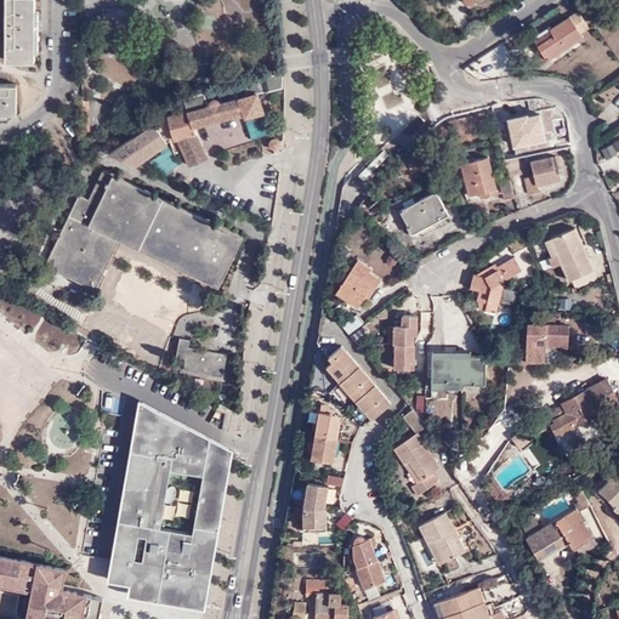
[(5,0),(5,62),(34,62),(34,27),(33,0),(5,0)]
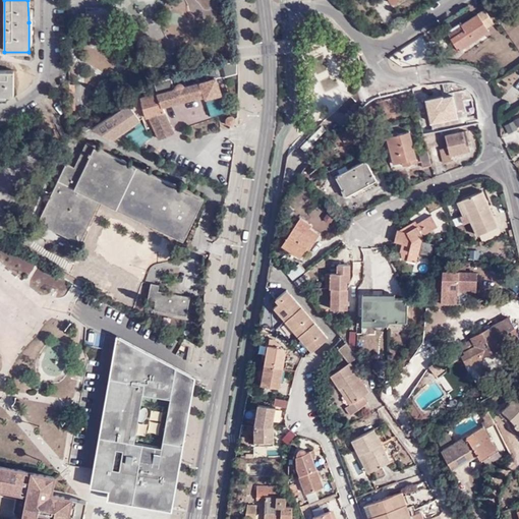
[(106,39),(107,8),(84,7),(83,38),(106,39)]
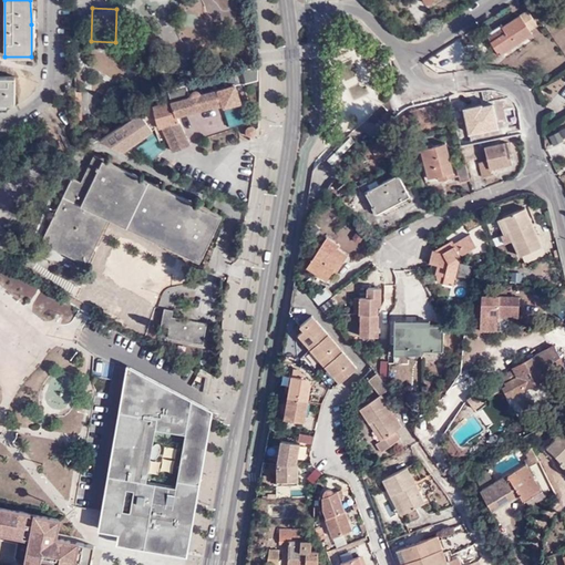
[(526,12),(501,29),(505,36),(490,44),(499,58),(532,37),(528,32),(536,28),(526,12)]
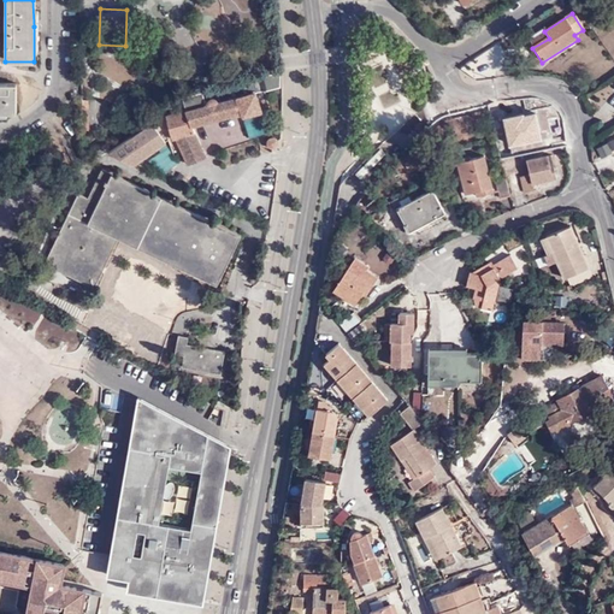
[(549,39),(544,31),(529,41),(532,48),(549,39)]
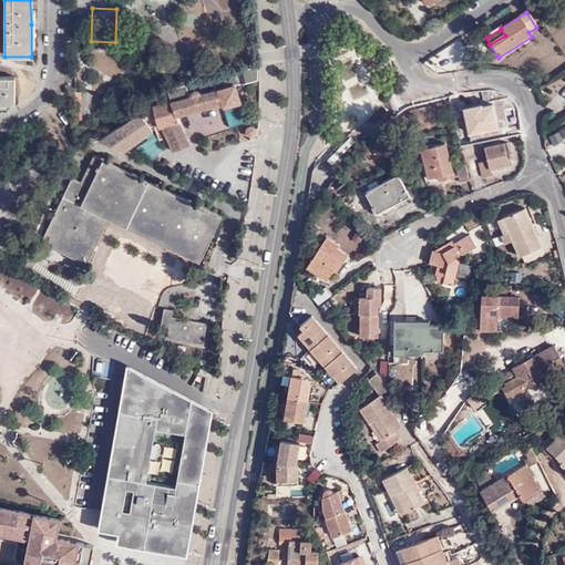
[(188,145),(175,117),(219,104),(221,108),(237,103),(232,86),(255,80),(255,65),(206,79),(205,79),(171,88),(147,98),(144,99),(142,110),(137,112),(96,141),(120,152),(150,130),(153,129),(158,143),(165,141),(171,153),(188,145)]
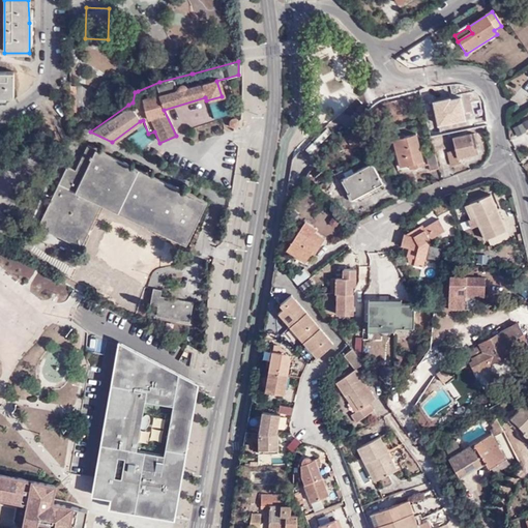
[(12,74),(0,72),(0,97),(12,97),(12,74)]
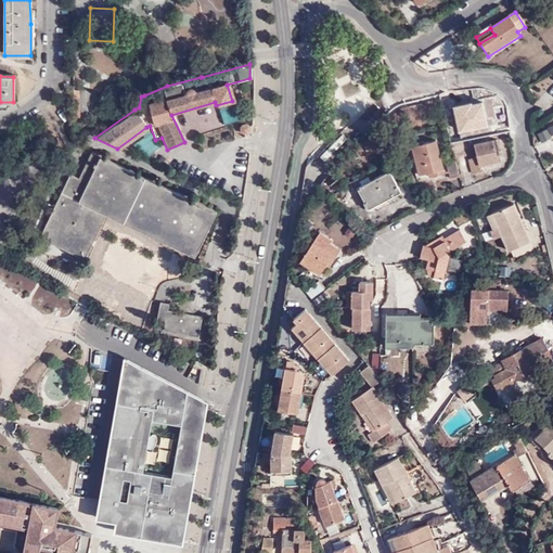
[(243,137),(244,137),(249,133),(252,127),(246,124),(243,124),(240,125),(239,129),(239,133),(240,136),(243,137)]
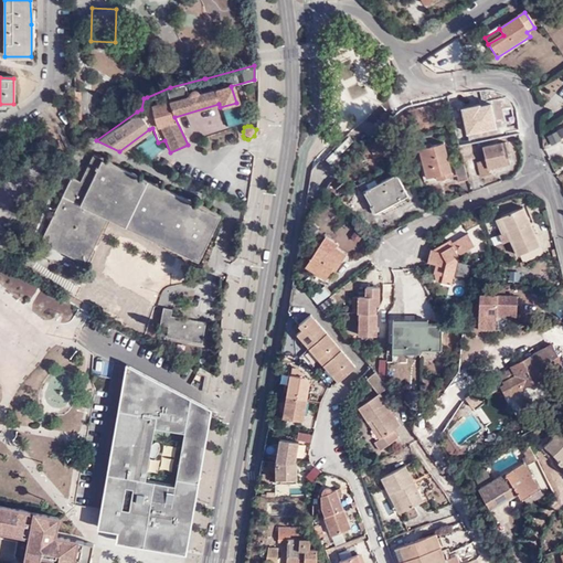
[(444,144),(418,150),(425,179),(439,176),(441,180),(452,177),(444,144)]
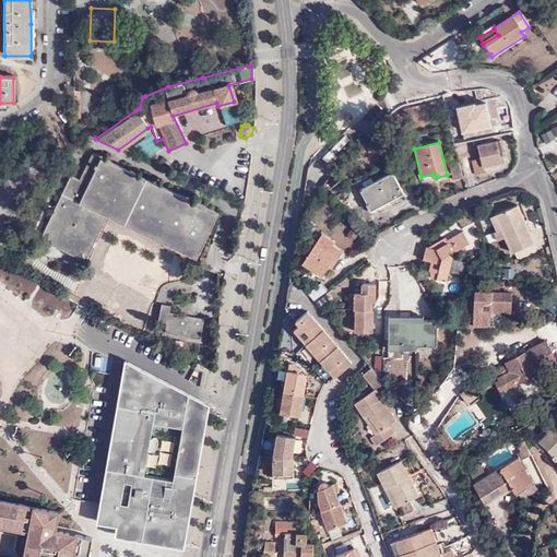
[(498,142),(477,146),(481,160),(471,162),(474,176),(484,175),(483,168),(504,164),(498,142)]
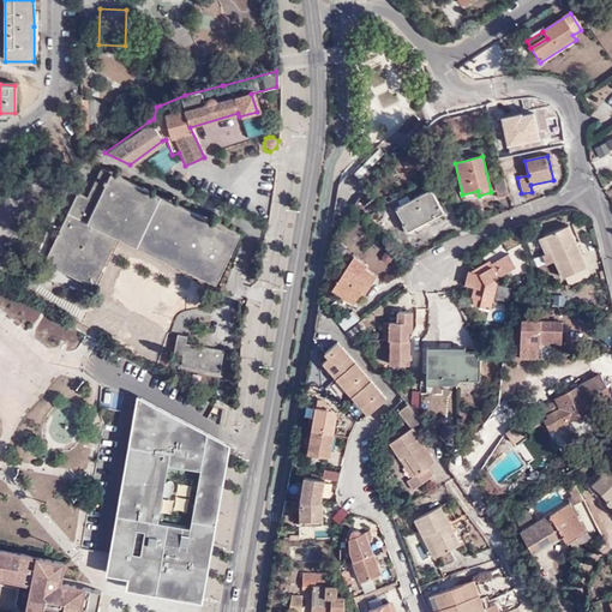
[(84,199),(76,195),(41,264),(93,288),(115,240),(214,286),(238,237),(100,169),(84,199)]
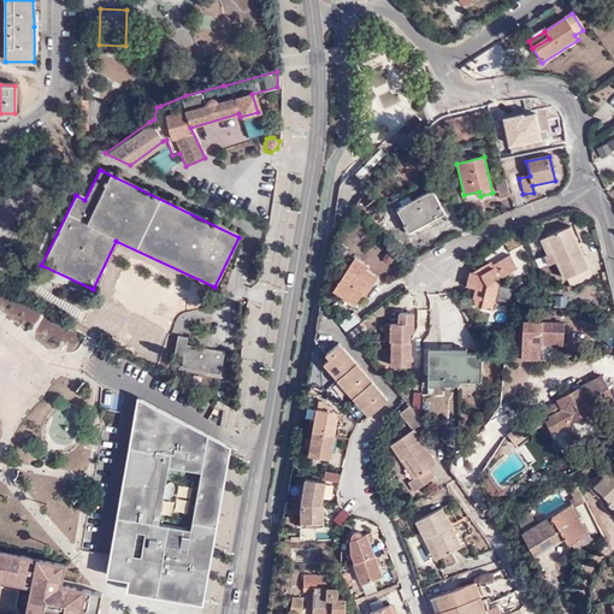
[(509,199),(505,181),(495,183),(500,201),(509,199)]
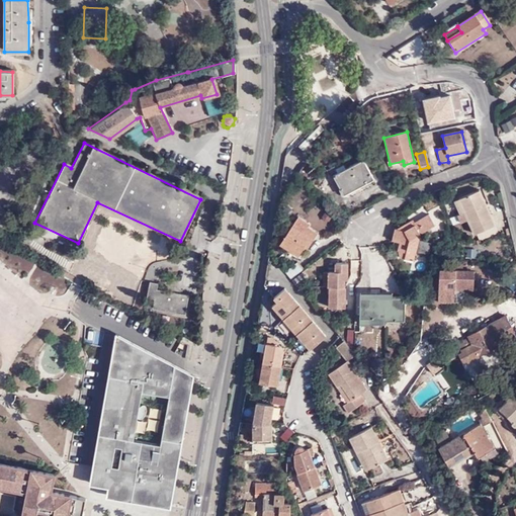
[(362,161),(333,177),(343,197),(373,180),(362,161)]
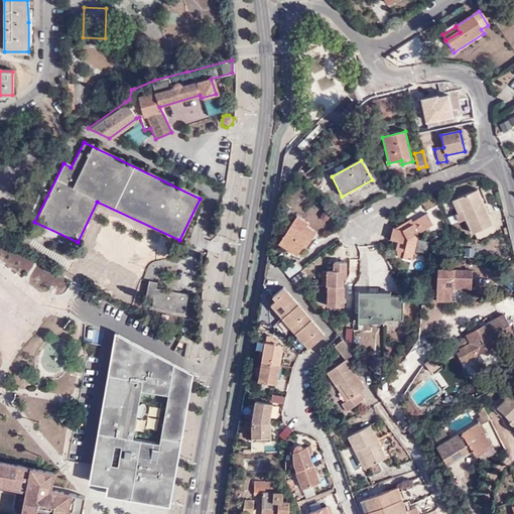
[(477,189),(456,198),(465,220),(471,235),(492,226),(477,189)]
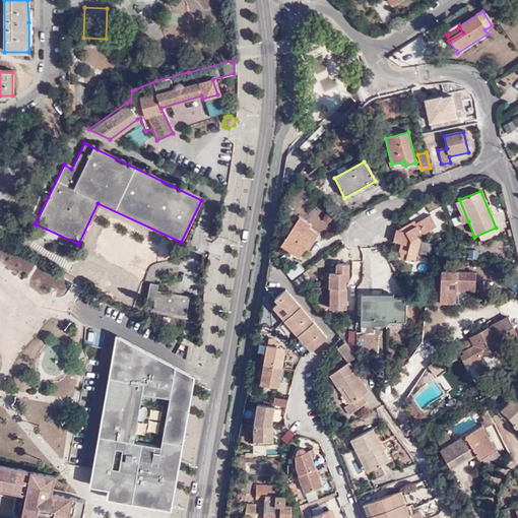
[(437,199),(426,202),(428,210),(439,208),(437,199)]
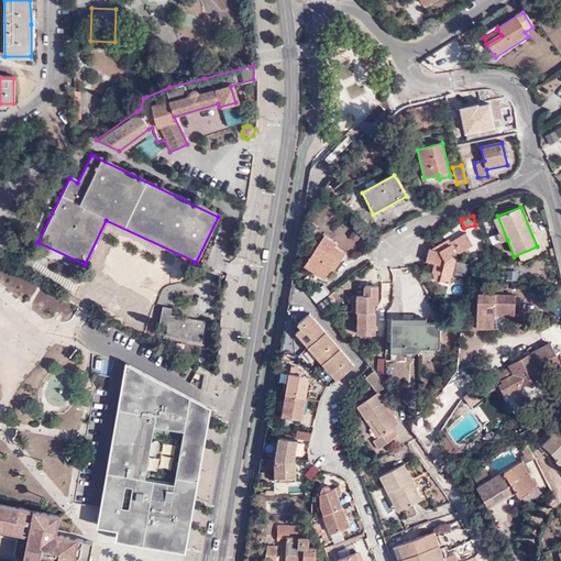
[(507,240),(497,216),(493,218),(498,232),(495,233),(499,242),(507,240)]
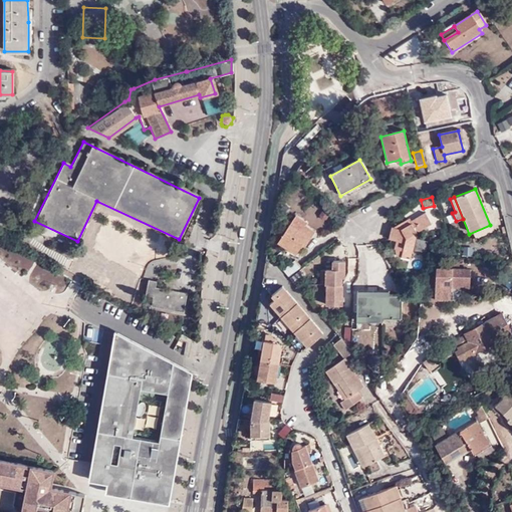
[(295,215),(277,243),(295,254),(302,244),(306,246),(314,233),(303,226),(306,222),(295,215)]
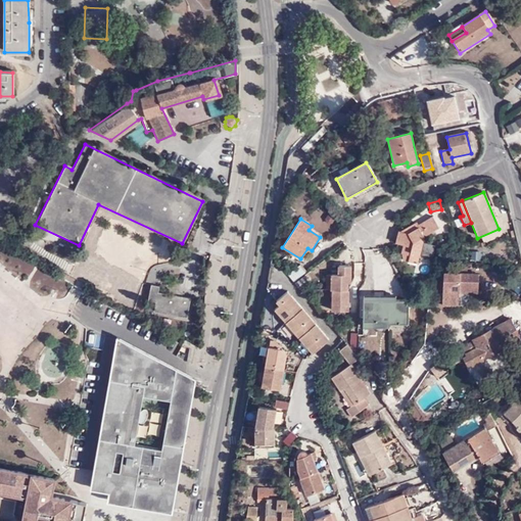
[(407,234),(397,232),(395,231),(392,243),(401,246),(399,254),(400,254),(408,256),(407,263),(416,266),(423,237),(439,231),(435,219),(418,226),(419,228),(414,230),(407,234)]
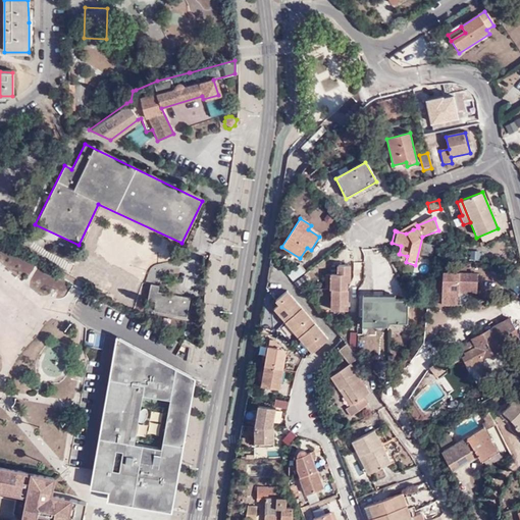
[(416,222),(397,231),(406,234),(413,229),(418,227),(417,225),(416,222)]
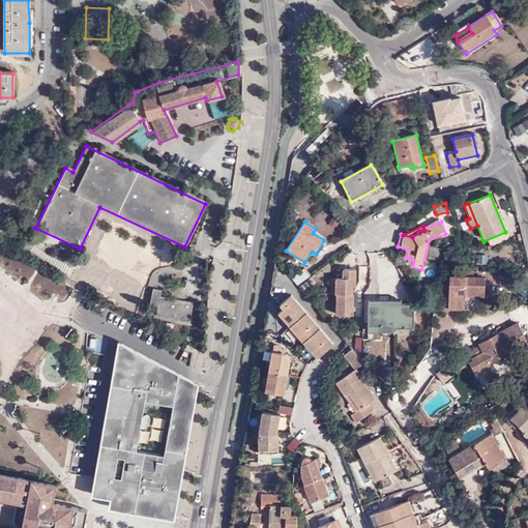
[(340,274),(331,274),(332,315),(352,315),(352,266),(340,266),(340,274)]
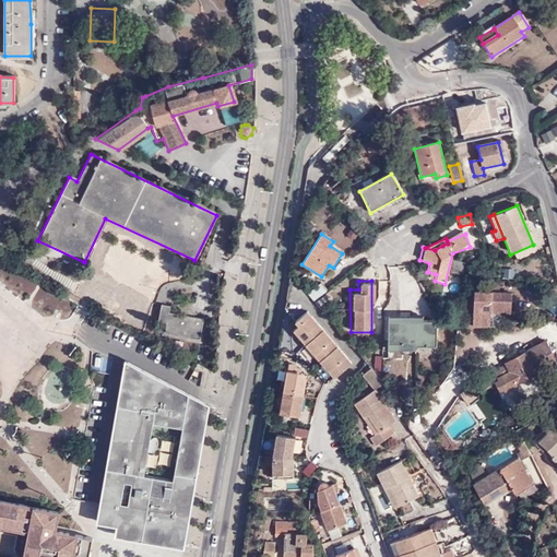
[(322,283),(308,293),(315,301),(329,291),(322,283)]
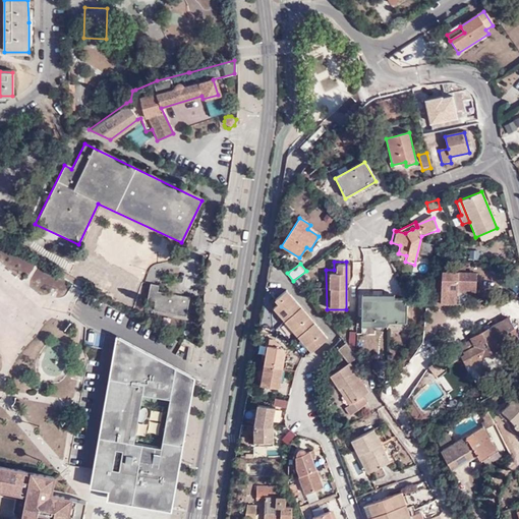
[(473,273),(440,272),(439,304),(455,305),(455,292),(472,292),(473,273)]
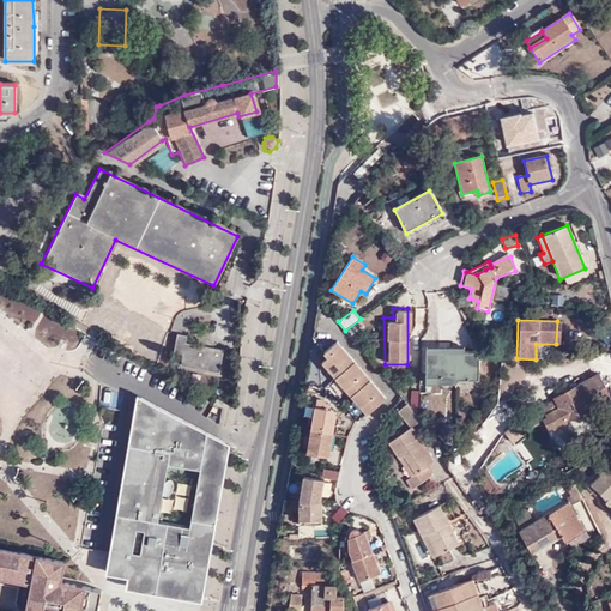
[(175,336),(170,355),(180,356),(177,367),(216,374),(222,352),(183,344),(185,338),(175,336)]
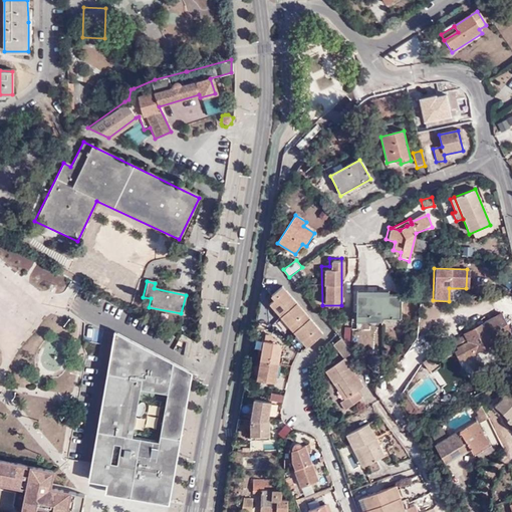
[(283,286),(271,295),(275,299),(270,303),(307,347),(324,333),(283,286)]
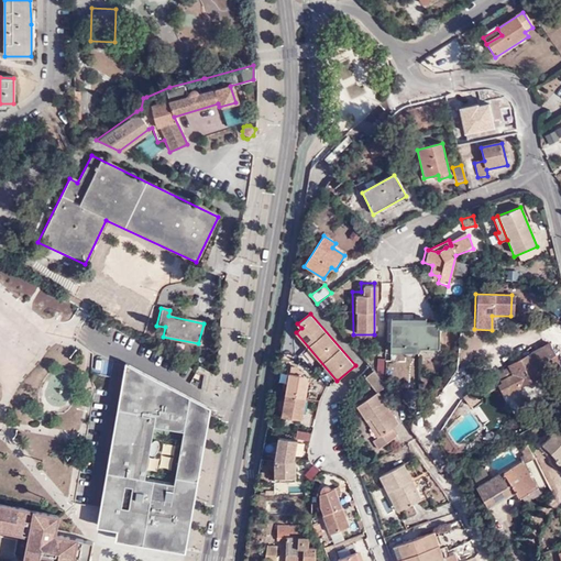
[(439,325),(427,325),(389,323),(389,345),(418,347),(418,350),(438,351),(439,325)]
